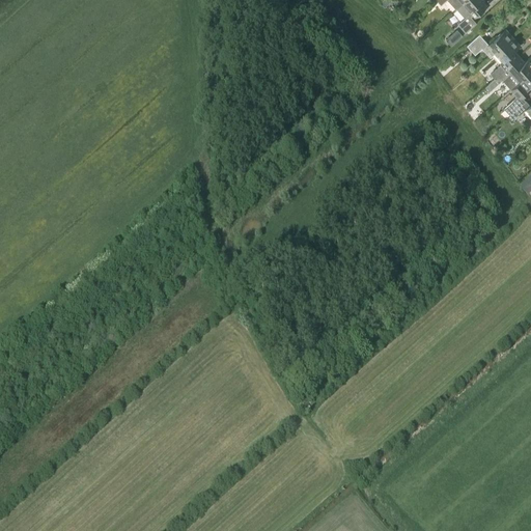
[(439,0),(437,2),(440,5),(445,0),(448,0),(455,8),(456,8),(457,9),(467,0),(439,0)]
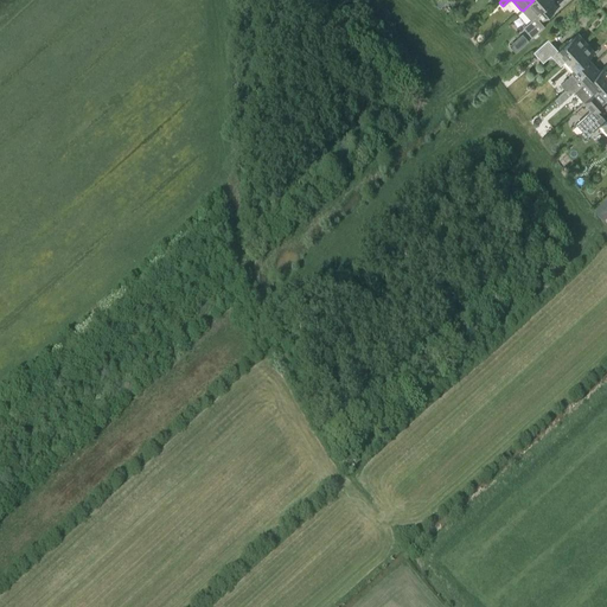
[(534,0),(523,11),(531,20),(523,27),(532,37),(544,26),(538,19),(542,17),(544,19),(555,10),(549,2),(551,0),(534,0)]
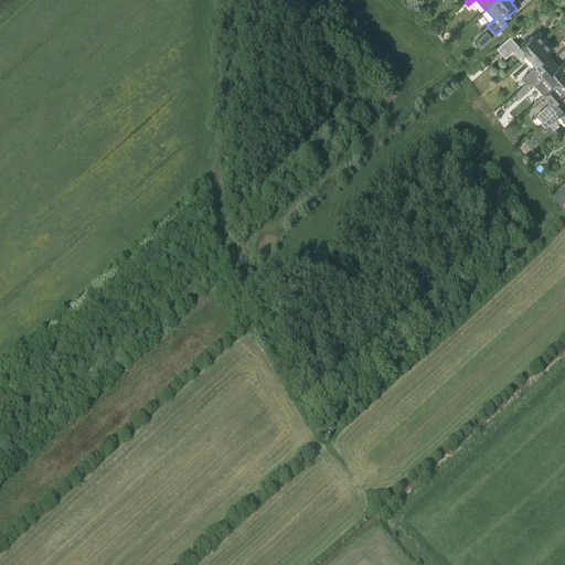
[(528,56),(546,40),(539,31),(521,48),(511,36),(498,49),(505,57),(513,51),(522,61),(528,56)]
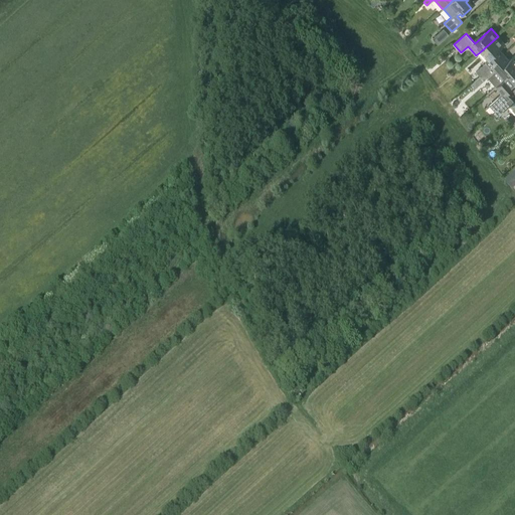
[(480,76),(488,69),(503,56),(497,50),(505,44),(498,36),(481,51),(488,59),(485,61),(487,62),(476,71),(480,76)]
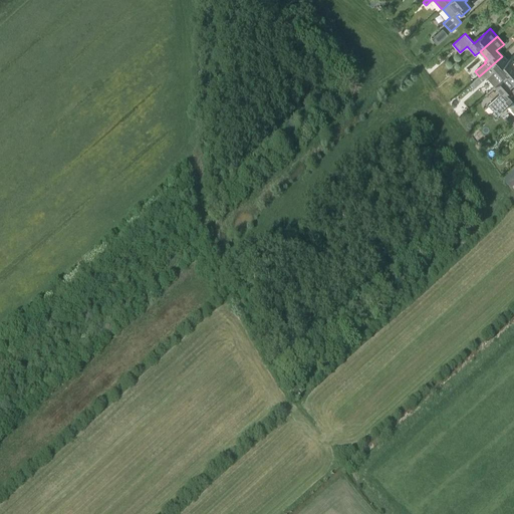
[(513,68),(513,55),(507,61),(502,56),(487,69),(479,76),(483,80),(493,71),(495,72),(497,70),(504,78),(513,68)]
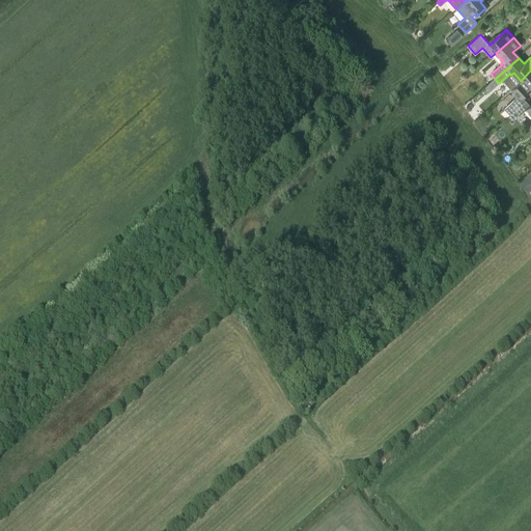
[(530,71),(521,81),(511,89),(518,96),(504,109),(510,115),(515,111),(523,104),(526,101),(522,96),(530,88),(530,71)]
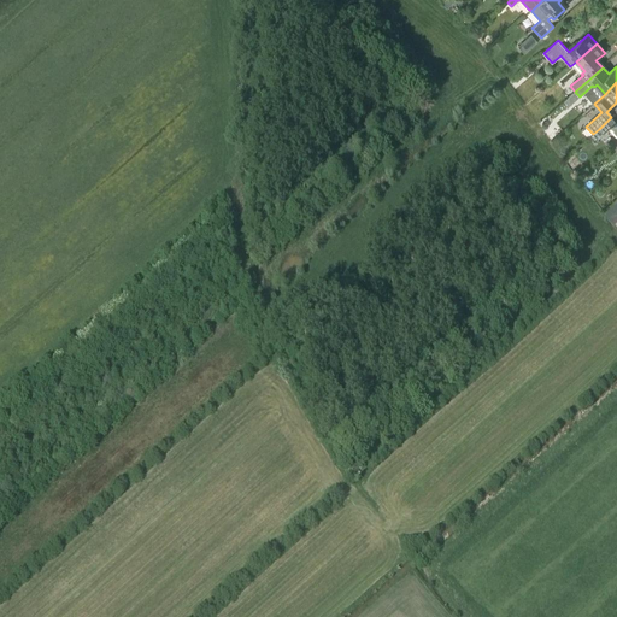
[(616,121),(616,123),(611,117),(607,121),(599,129),(604,134),(611,127),(616,133),(616,121)]
